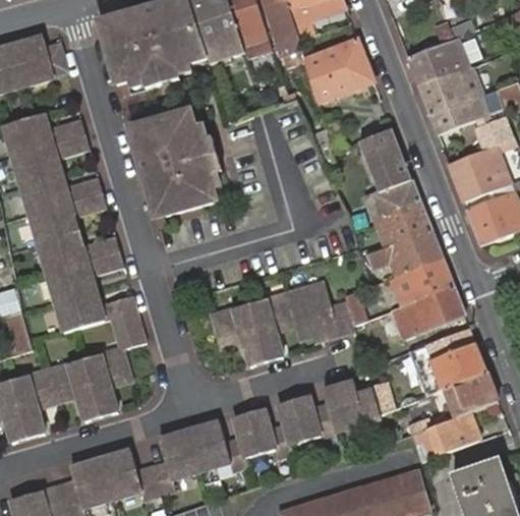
[(206,56),(189,0),(166,0),(158,2),(159,5),(142,9),(142,7),(108,16),(111,27),(102,30),(117,81),(142,74),(147,87),(160,82),(149,45),(159,42),(168,75),(179,72),(176,64),(206,56)]
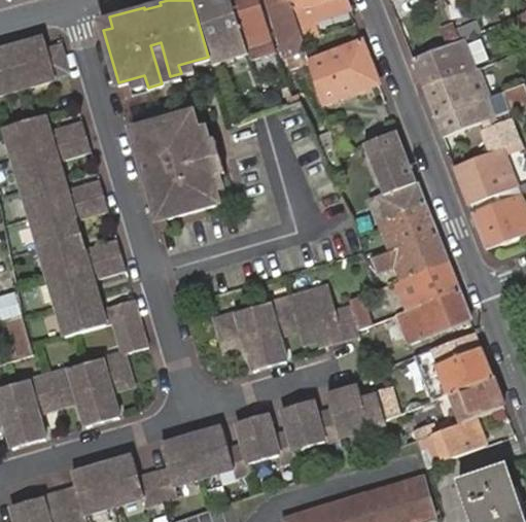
[(191,0),(208,57),(210,63),(247,53),(230,0),(191,0)]
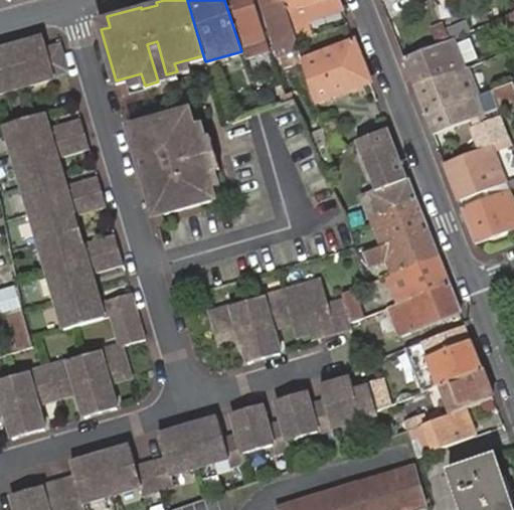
[(224,0),(241,51),(243,58),(268,50),(262,34),(251,0),(224,0)]
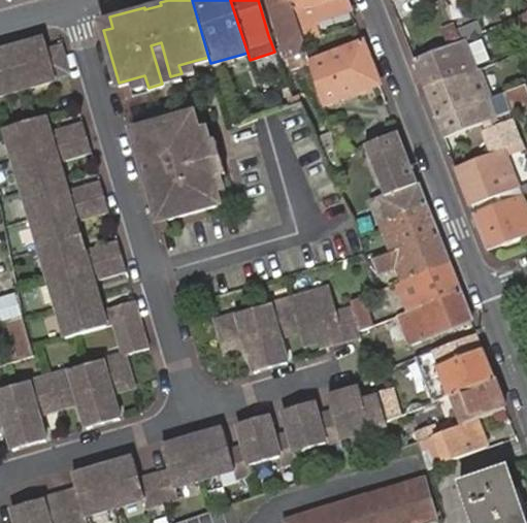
[(303,45),(301,37),(290,0),(267,0),(285,52),(303,45)]
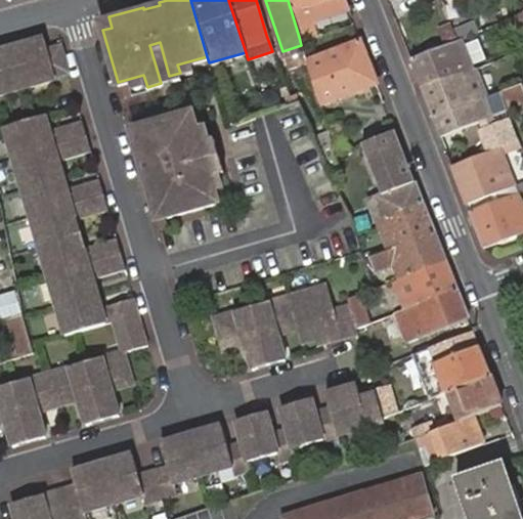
[(288,0),(299,37),(315,33),(310,16),(339,9),(346,7),(343,0),(288,0)]
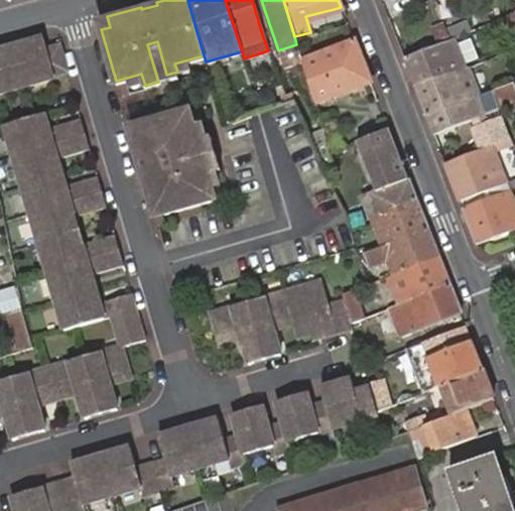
[(514,7),(514,0),(502,0),(506,11),(514,7)]
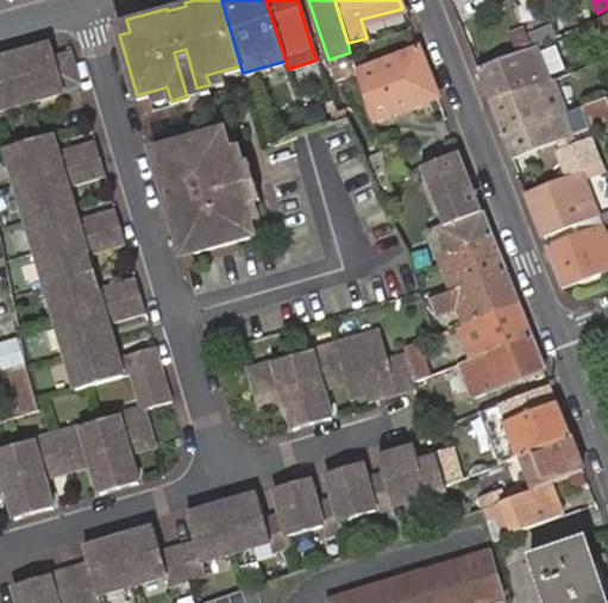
[(607,8),(597,13),(595,14),(600,29),(607,25),(607,8)]
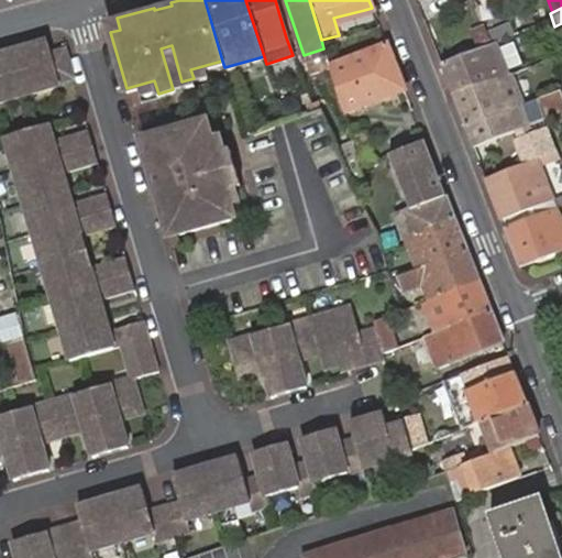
[(529,9),(513,15),(518,28),(533,21),(529,9)]
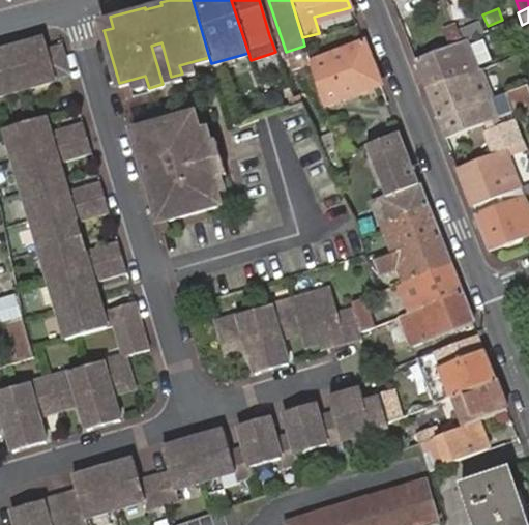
[(319,33),(348,24),(343,9),(314,17),(319,33)]
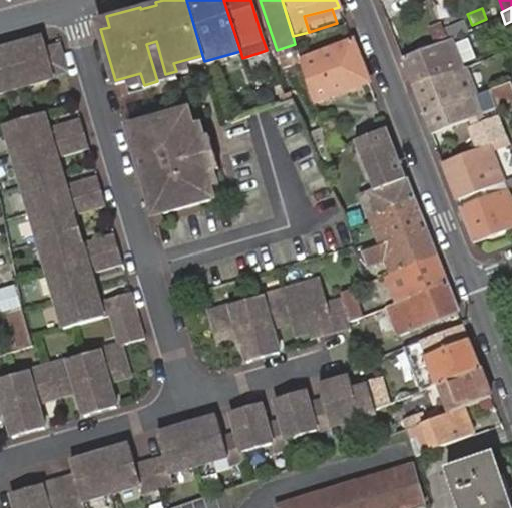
[(472,25),(467,14),(452,20),(455,32),(472,25)]
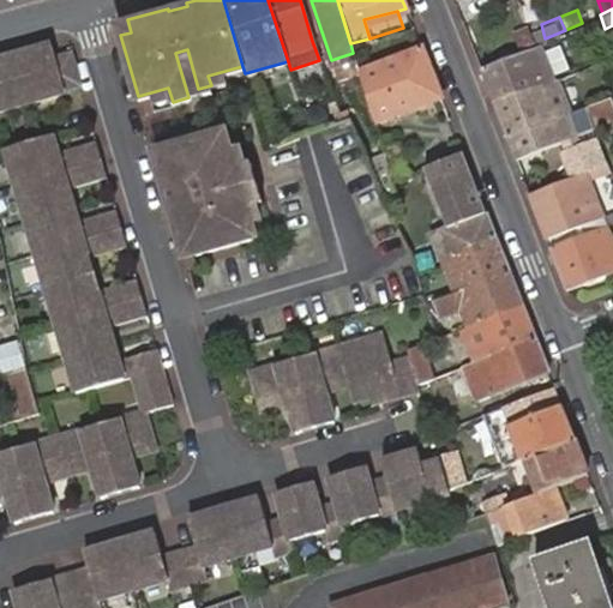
[(49,41),(0,54),(0,68),(5,86),(0,88),(0,107),(62,89),(61,85),(80,80),(71,49),(53,54),(49,41)]
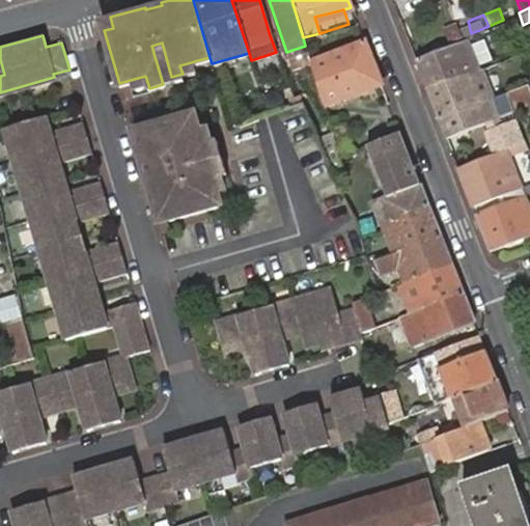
[(465,36),(416,56),(427,85),(479,66),(467,35),(465,36)]
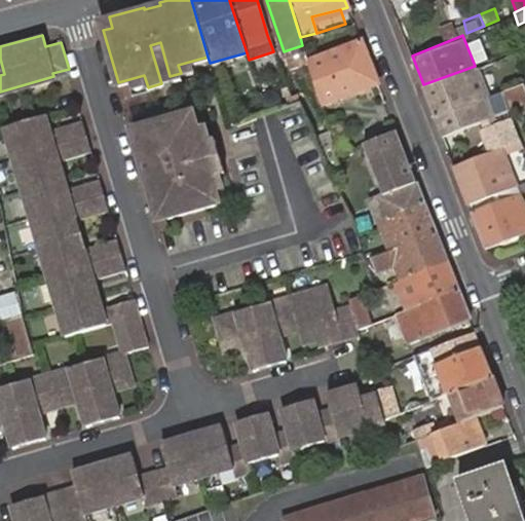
[(313,80),(368,60),(360,38),(306,59),(313,80)]
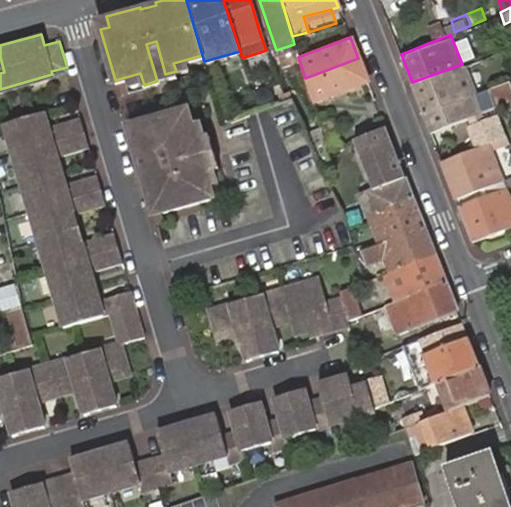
[(165,74),(156,41),(146,44),(157,81),(177,75),(176,71),(165,74)]
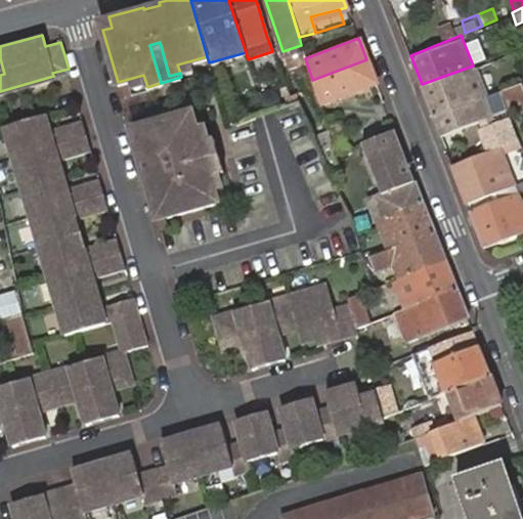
[(318,100),(375,81),(366,59),(312,80),(315,93),(318,100)]
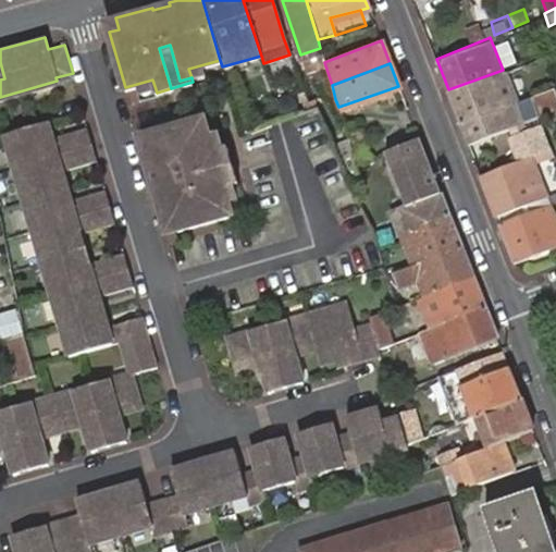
[(503,70),(448,89),(461,122),(518,100),(505,69),(503,70)]
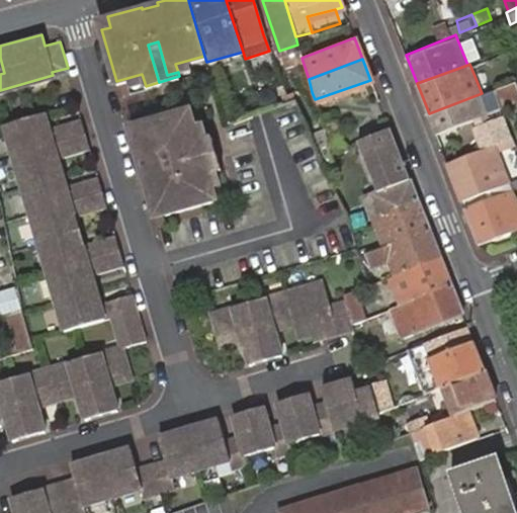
[(516,96),(516,80),(497,87),(502,102),(516,96)]
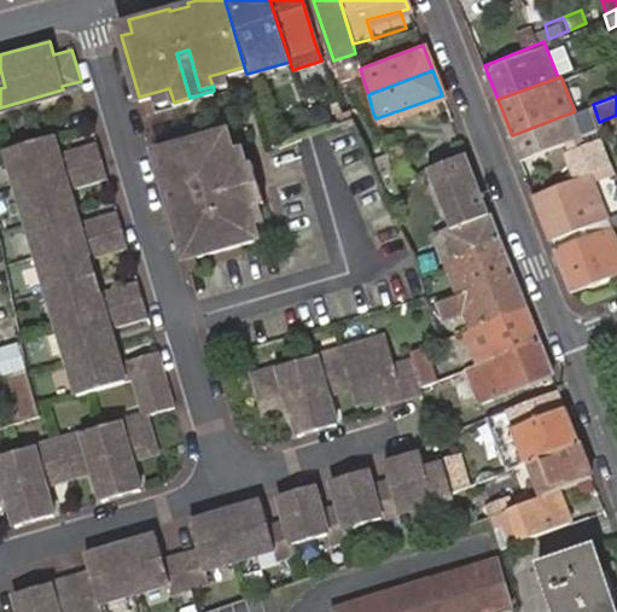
[(585,108),(575,111),(512,135),(521,156),(601,127),(599,122),(593,104),(585,108)]
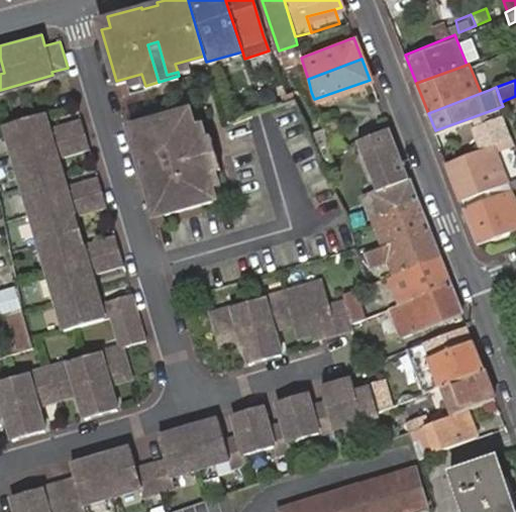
[(189,107),(129,124),(138,157),(139,156),(143,170),(144,172),(148,170),(151,179),(145,181),(152,206),(163,203),(166,211),(215,197),(208,171),(204,157),(197,160),(191,139),(198,137),(189,107)]
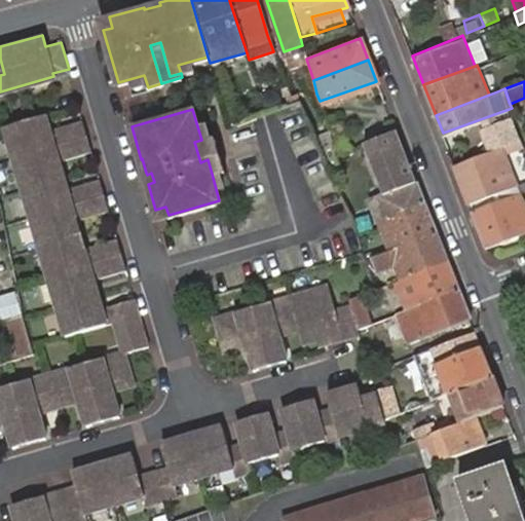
[(45,114),(5,125),(67,333),(107,322),(103,309),(102,305),(94,277),(92,273),(85,250),(84,246),(76,218),(75,214),(68,190),(67,186),(59,159),(58,155),(50,132),(49,127),(45,114)]
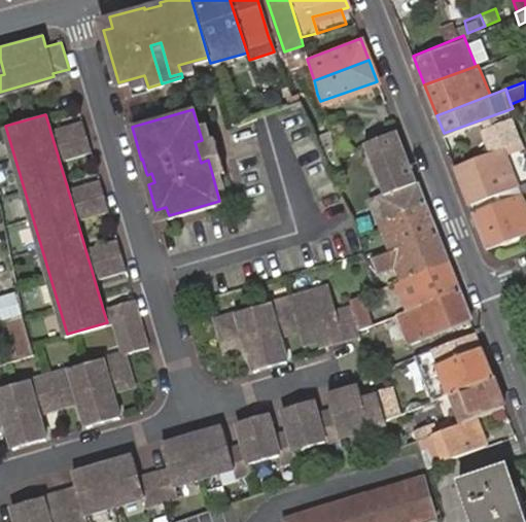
[(83,117),(57,126),(58,130),(50,132),(58,155),(65,153),(66,158),(92,149),(83,117)]
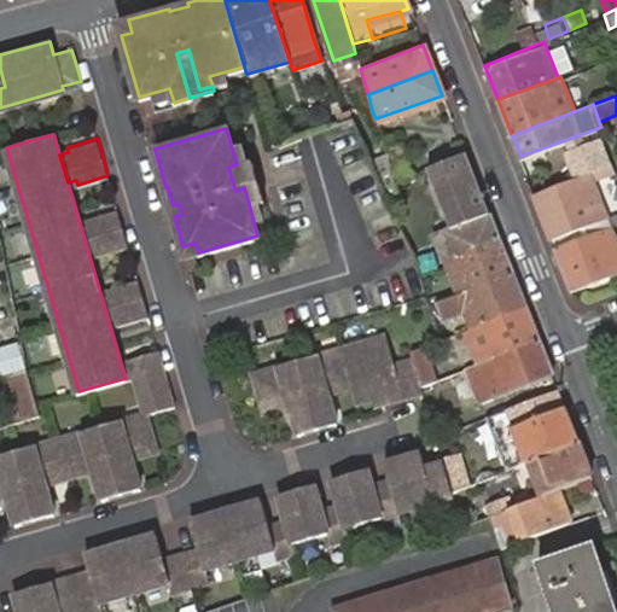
[(585,169),(613,158),(605,138),(577,147),(585,169)]
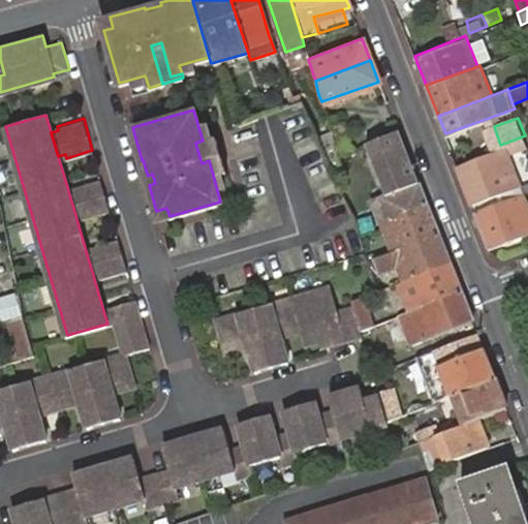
[(423,195),(397,130),(365,144),(385,196),(372,202),(376,215),(423,195)]
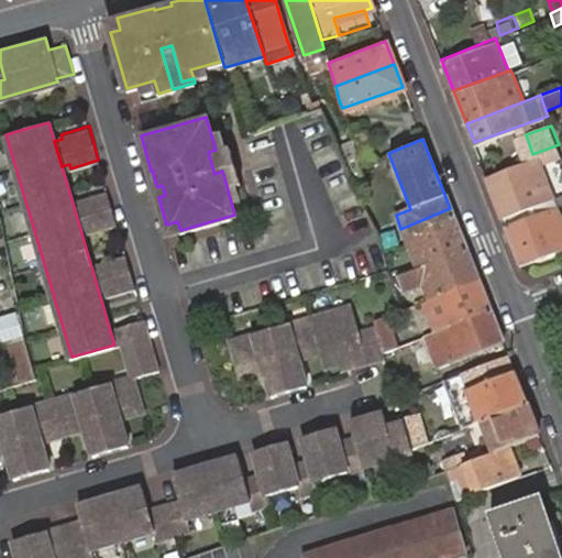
[(240,182),(229,145),(216,150),(208,152),(215,174),(222,171),(227,186),(240,182)]
